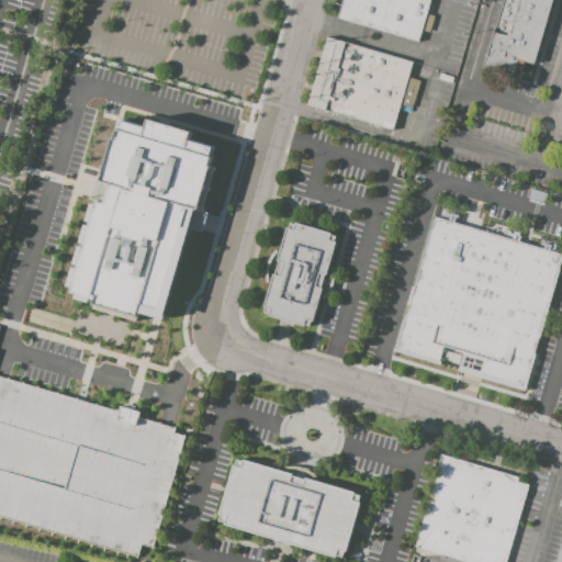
[(433,0),(420,44),(339,21),(344,9),(338,8),(340,0),(433,0)]
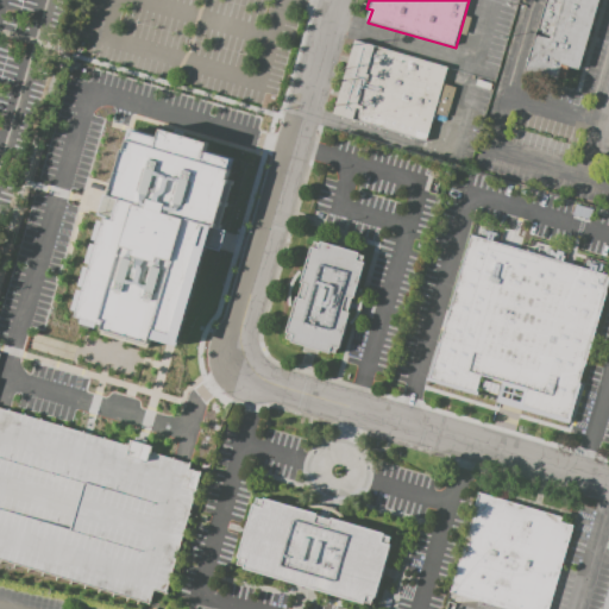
[(545,0),(598,0),(578,70),(562,66),(556,81),(525,73),(545,0)]
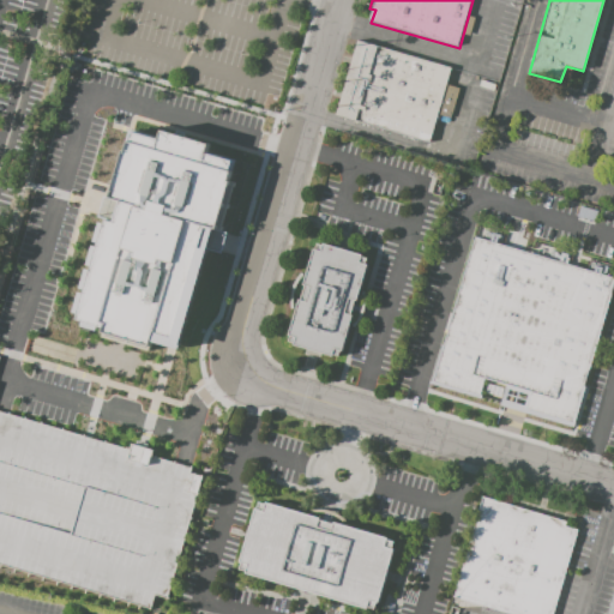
[(360,42),(453,70),(449,85),(463,90),(453,121),(439,116),(432,144),(338,116),(360,42)]
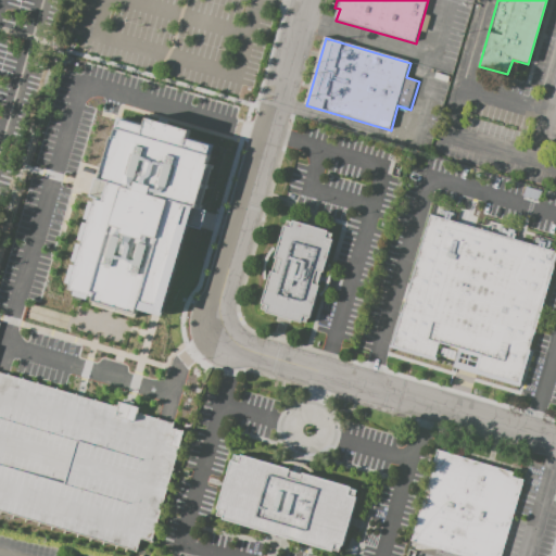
[(144,125),(147,117),(191,130),(189,139),(214,146),(209,164),(214,165),(201,207),(196,209),(163,316),(137,310),(134,316),(90,304),(93,298),(71,289),(72,282),(81,249),(95,205),(97,200),(105,201),(110,182),(100,179),(113,137),(115,137),(117,128),(121,117),(144,125)]
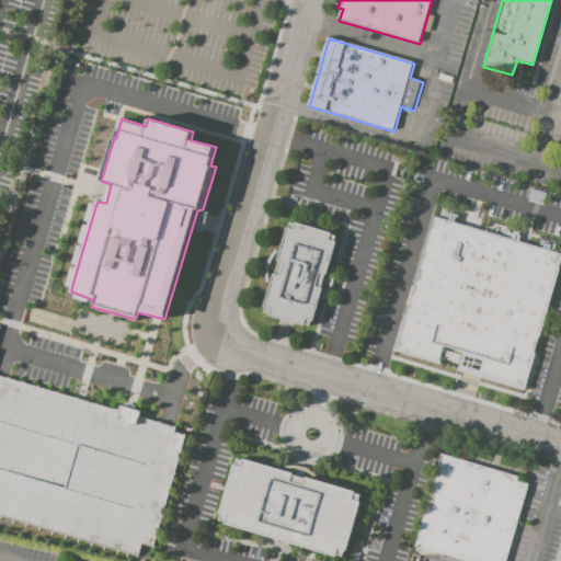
[(434,216),(560,253),(521,387),(481,375),(483,370),(441,358),(439,363),(395,350),(434,216)]
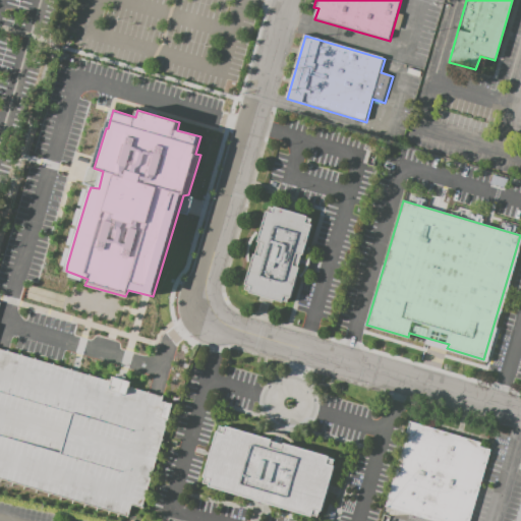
[(273,208),(315,221),(290,304),(247,291),(273,208)]
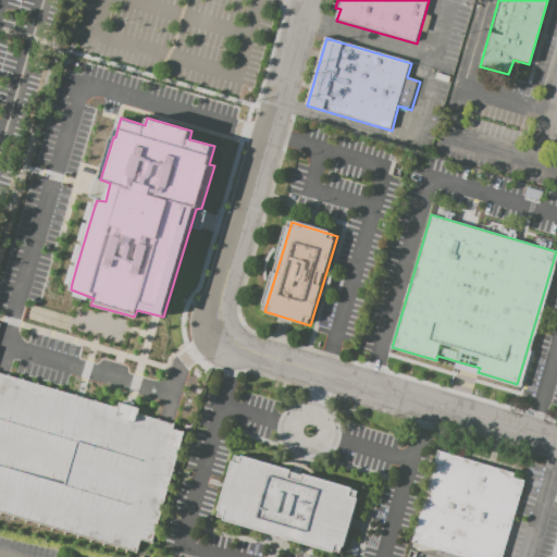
[(0,514),(137,548),(138,540),(152,543),(181,431),(172,429),(173,423),(137,415),(138,407),(118,401),(118,405),(0,375),(0,514)]
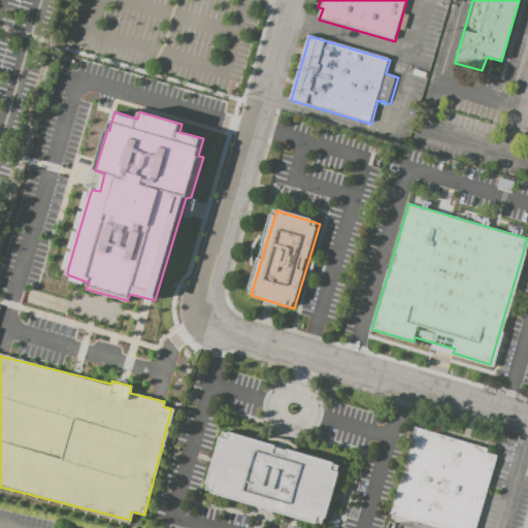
[(417,430),(489,451),(488,454),(498,457),(477,527),(433,527),(392,516),(417,430)]
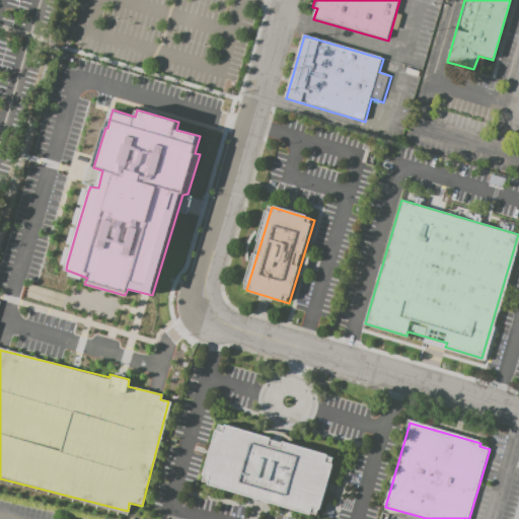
[(221,426),(337,458),(319,518),(205,485),(221,426)]
